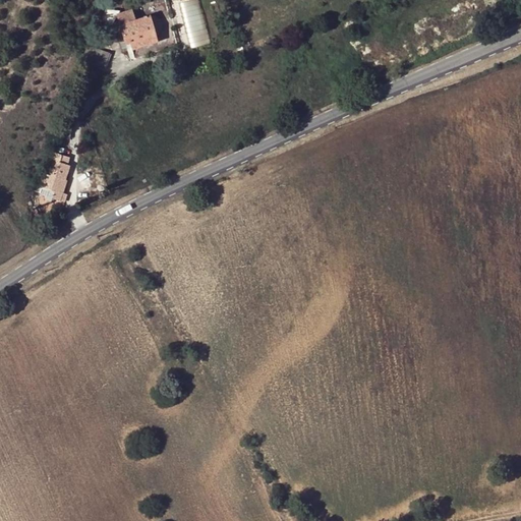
[(120,8),(111,3),(102,19),(112,24),(120,8)]
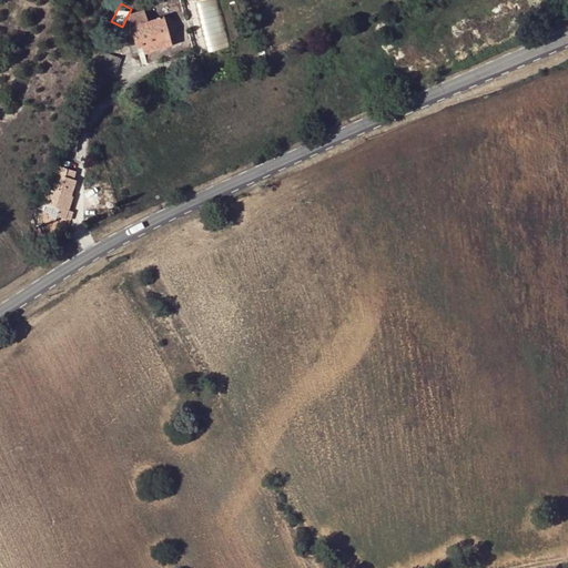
[(171,47),(162,18),(131,28),(138,49),(142,48),(144,56),(171,47)]
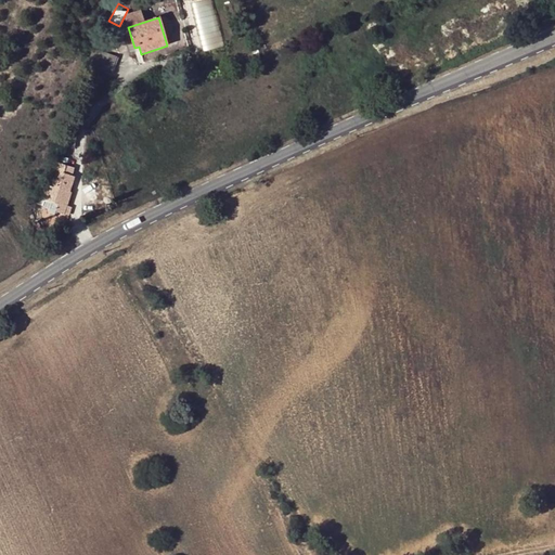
[(205,49),(223,46),(220,26),(202,29),(205,49)]
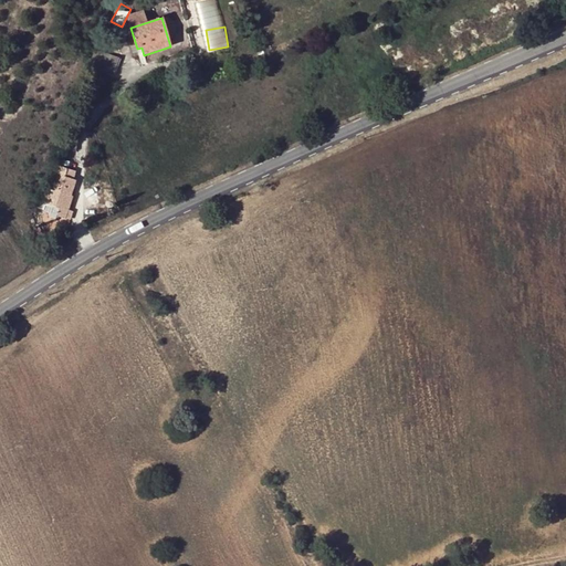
[(116,58),(101,52),(96,69),(112,72),(116,58)]
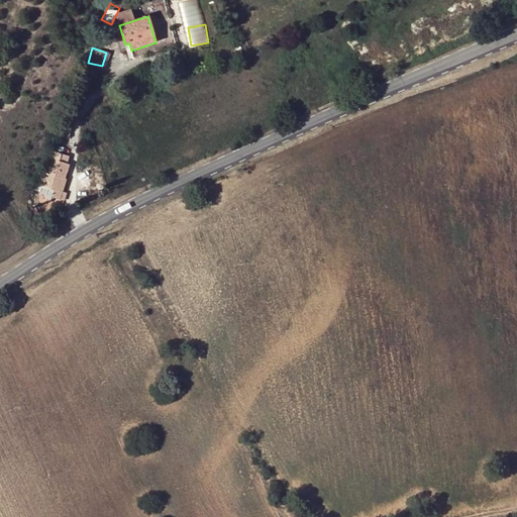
[(94,73),(91,70),(86,75),(90,80),(93,78),(91,76),(94,73)]
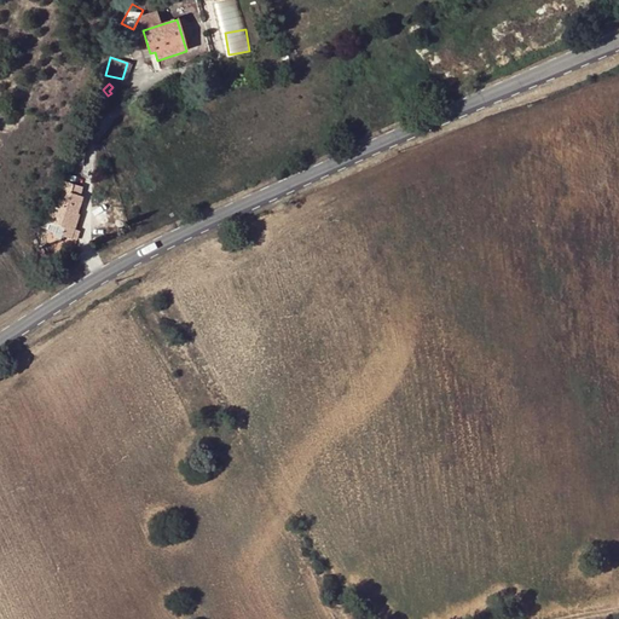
[(104,108),(92,98),(85,106),(97,116),(104,108)]
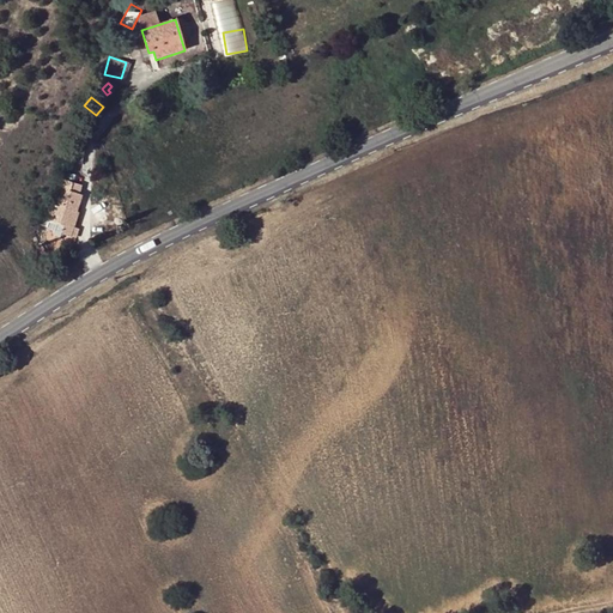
[(84,145),(74,144),(72,162),(82,163),(84,145)]
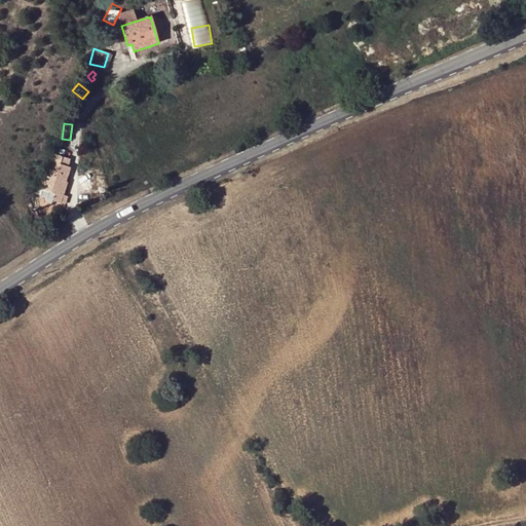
[(52,201),(62,202),(64,194),(68,182),(67,181),(70,166),(68,166),(70,158),(52,153),(45,180),(39,178),(35,193),(41,194),(39,200),(51,203),(52,201)]
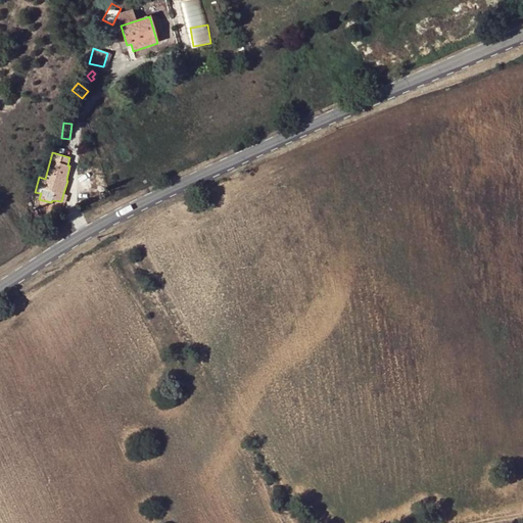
All buildings are outlined.
